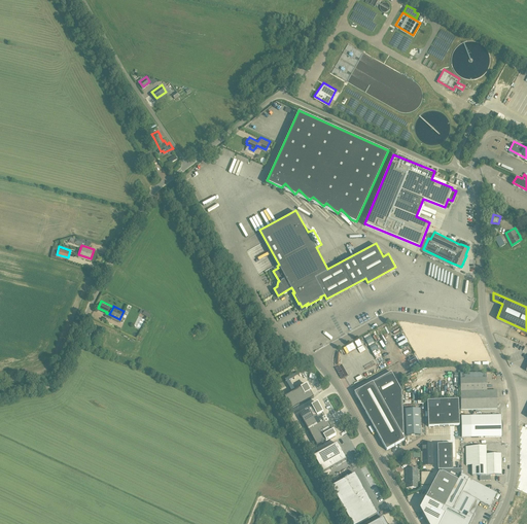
[(411,326),(427,355),(466,354),(466,355),(484,354),(476,336),(465,334),(465,335),(411,326)]
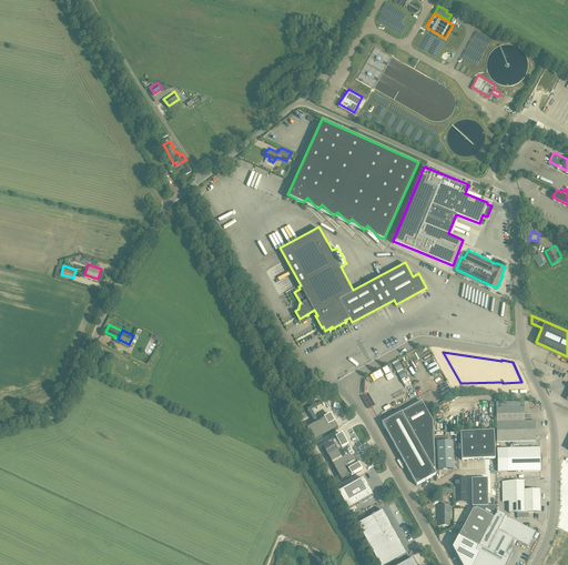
[(433,420),(422,399),(382,421),(416,483),(436,472),(433,466),(435,466),(433,420)]
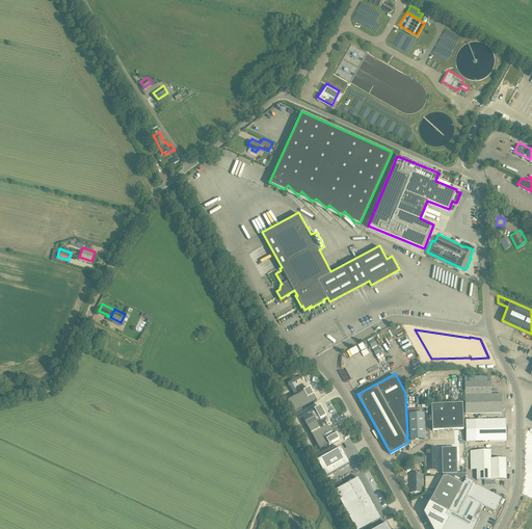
[(464,380),(464,394),(491,393),(490,379),(464,380)]
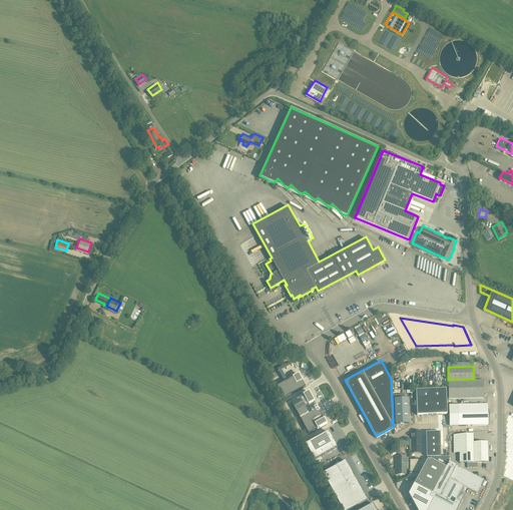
[(299,372),(277,384),(284,397),(306,385),(299,372)]
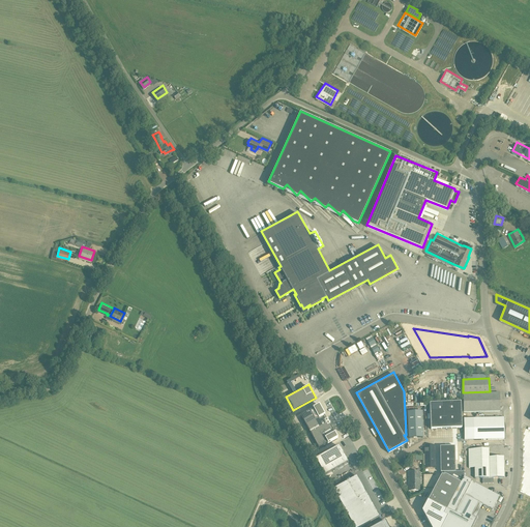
[(463,392),(464,398),(464,410),(500,409),(500,390),(490,391),(463,392)]
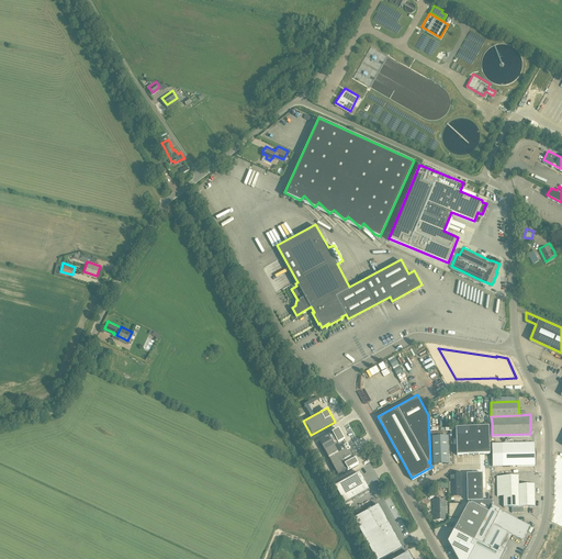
[(472,425),(473,453),(490,451),(489,424),(472,425)]
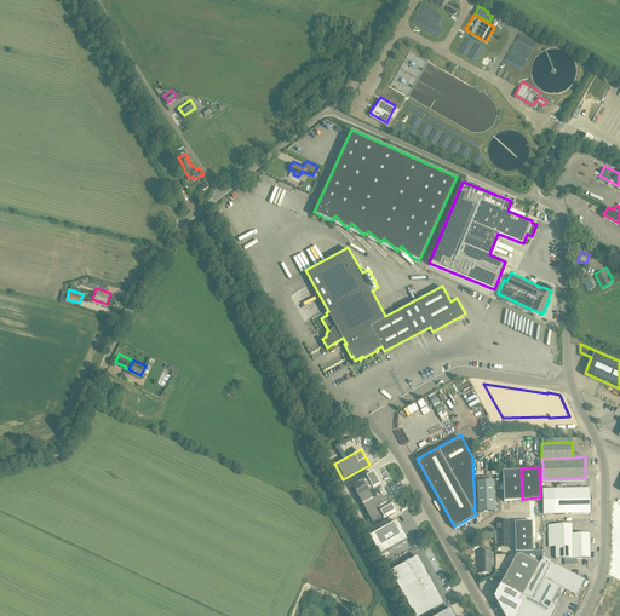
[(504,499),(510,499),(522,499),(521,468),(503,468),(504,499)]
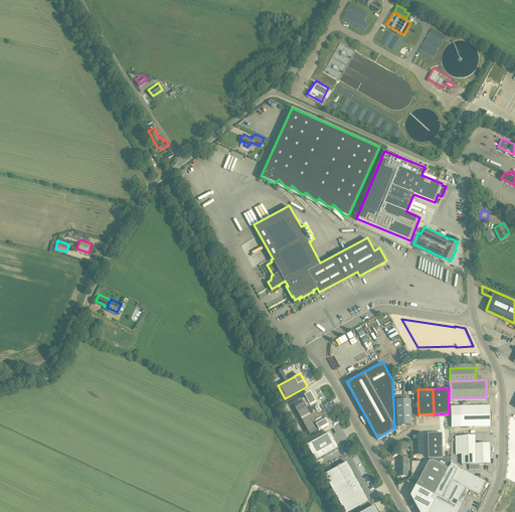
[(304,395),(292,401),(310,434),(322,427),(322,428),(328,423),(325,418),(320,410),(321,410),(320,409),(318,405),(317,405),(315,401),(316,401),(310,391),(304,394),(304,395)]
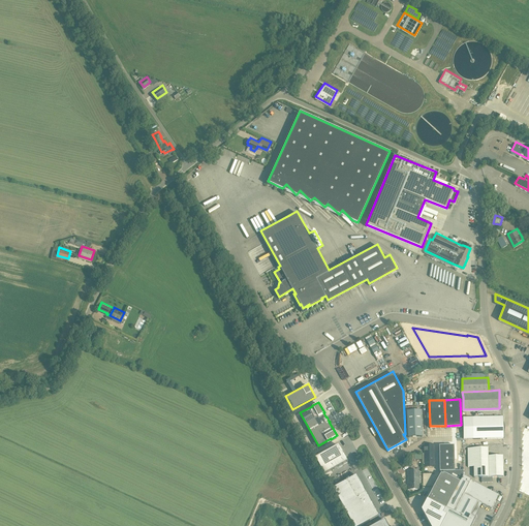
[(408,434),(422,434),(421,408),(407,408),(408,434)]
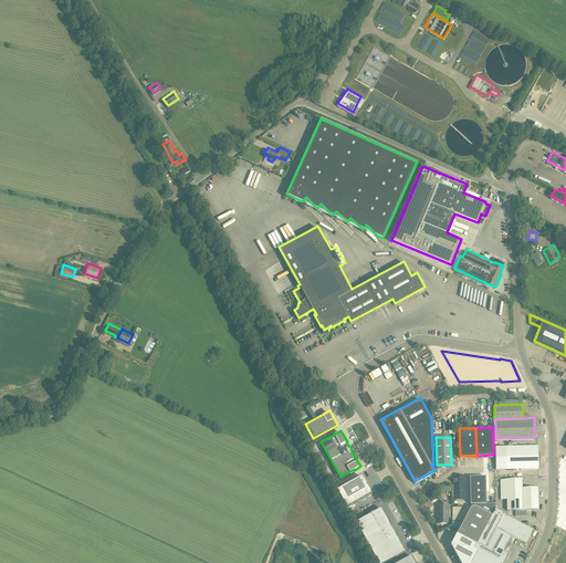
[(538,467),(538,444),(505,444),(505,467),(538,467)]
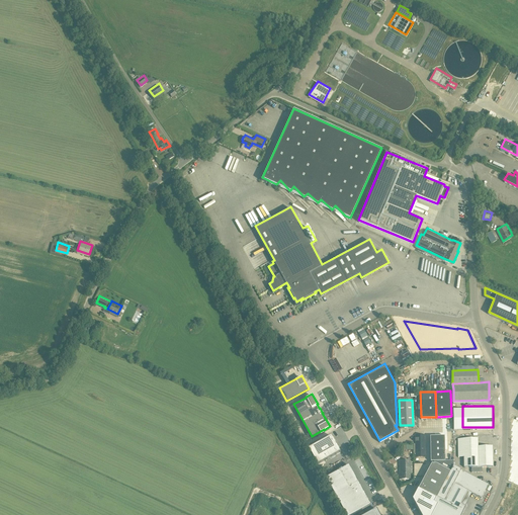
[(310,445),(309,446),(318,462),(319,461),(322,460),(323,459),(340,449),(331,433),(314,443),(313,444),(310,445)]
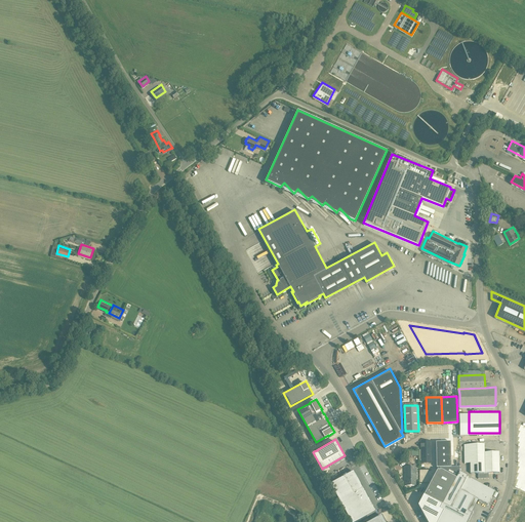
[(450,440),(446,440),(436,440),(437,466),(451,466),(450,440)]
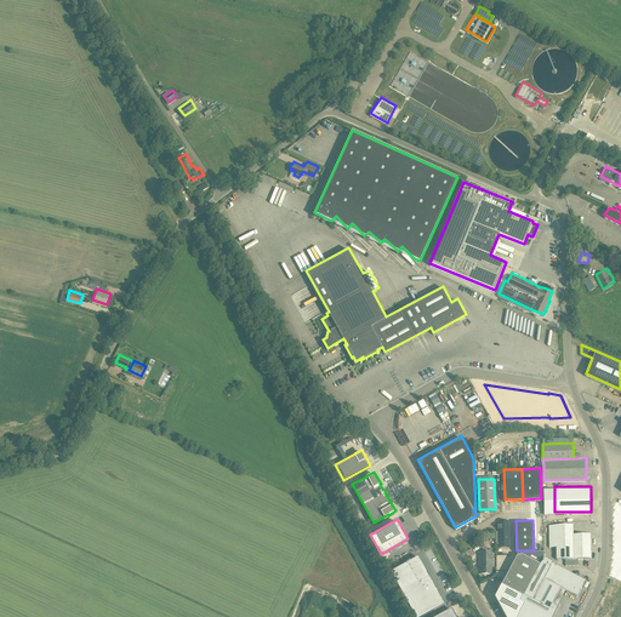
[(573,523),(554,523),(556,546),(573,544),(573,532),(573,523)]
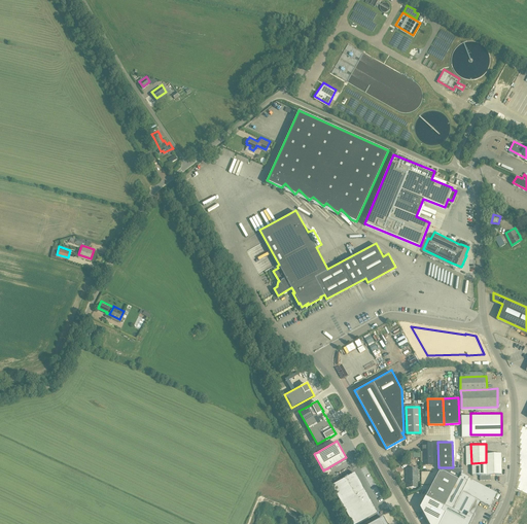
[(500,452),(486,452),(486,462),(499,462),(499,461),(500,461),(500,452)]
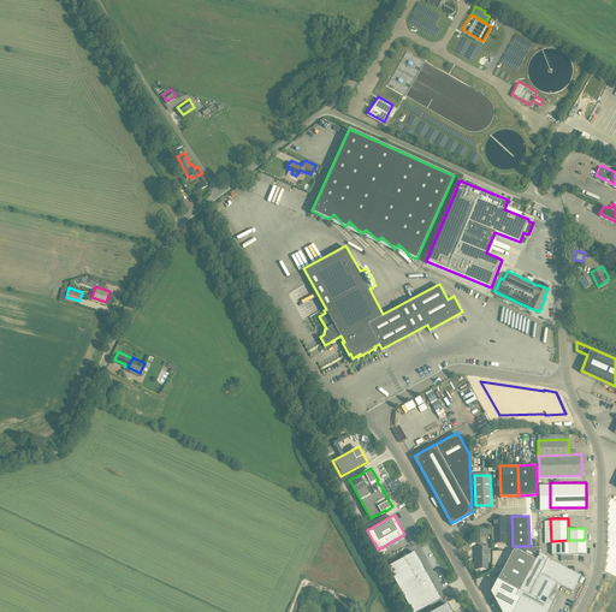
[(586,552),(585,539),(584,539),(584,540),(568,540),(568,552),(573,552),(586,552)]
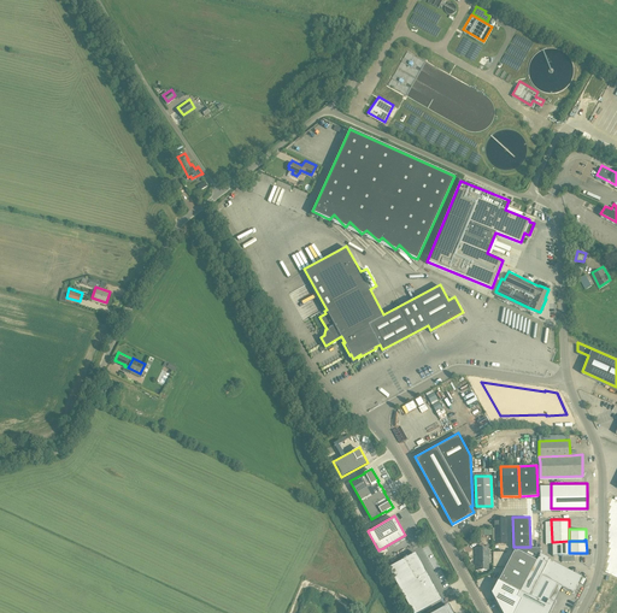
[(574,559),(574,553),(569,553),(569,541),(552,542),(552,554),(562,553),(562,560),(574,559)]
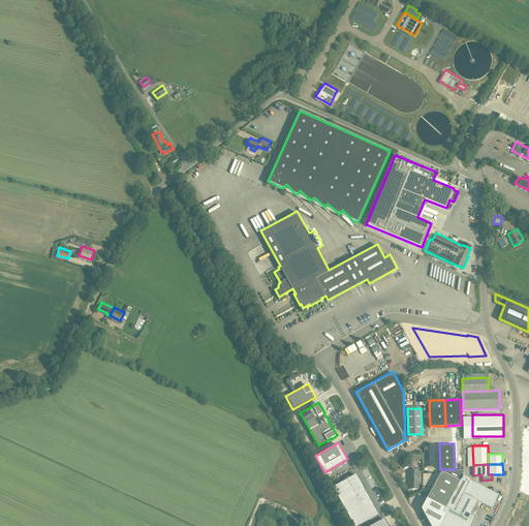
[(407,468),(408,488),(419,488),(419,468),(407,468)]
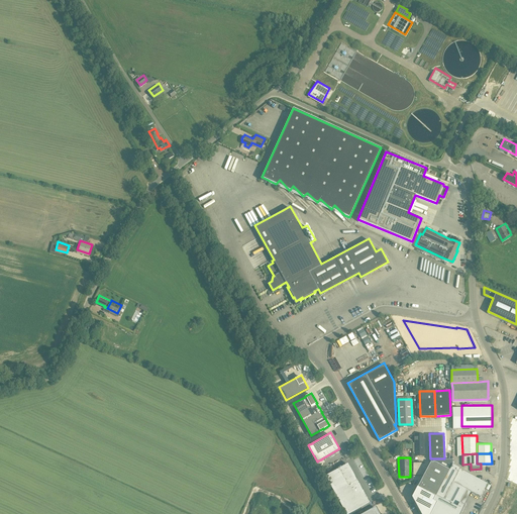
[(434,461),(430,461),(417,487),(413,495),(412,497),(420,513),(430,513),(437,502),(433,500),(435,496),(449,469),(434,461)]
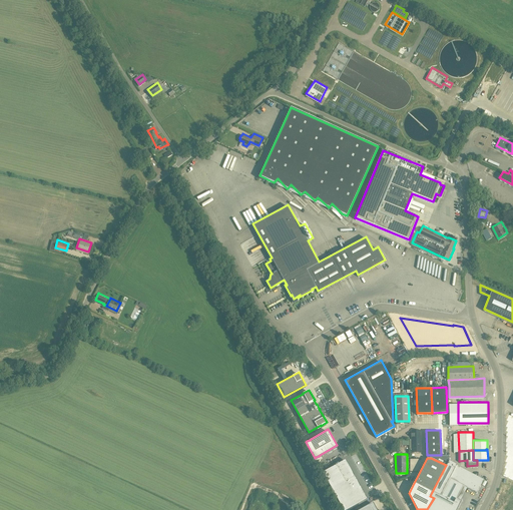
[(324,470),(322,471),(344,509),(345,509),(346,509),(368,498),(353,472),(346,459),(338,463),(337,463),(324,470)]
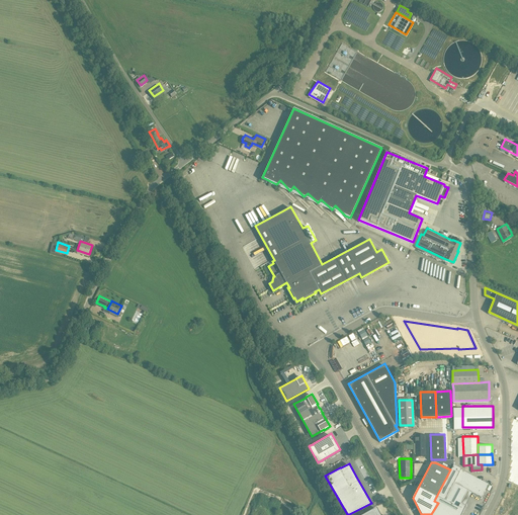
[(438,503),(431,514),(460,514),(465,506),(460,503),(467,490),(481,496),(488,483),(453,464),(450,469),(436,497),(434,501),(438,503)]
